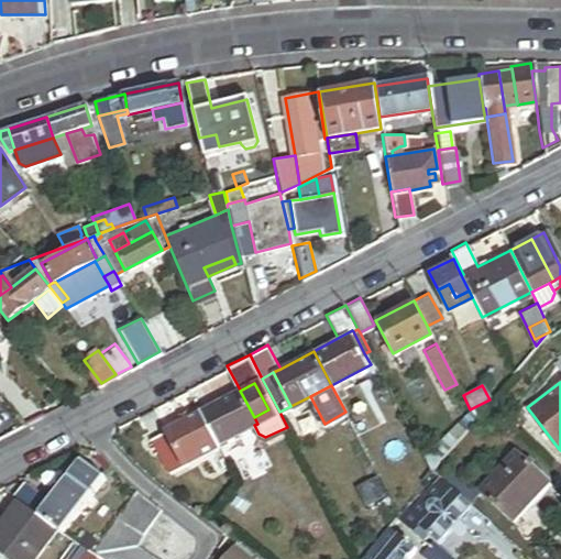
[(240,390),(200,410),(218,444),(254,425),(257,424),(254,417),(240,391),(240,390)]
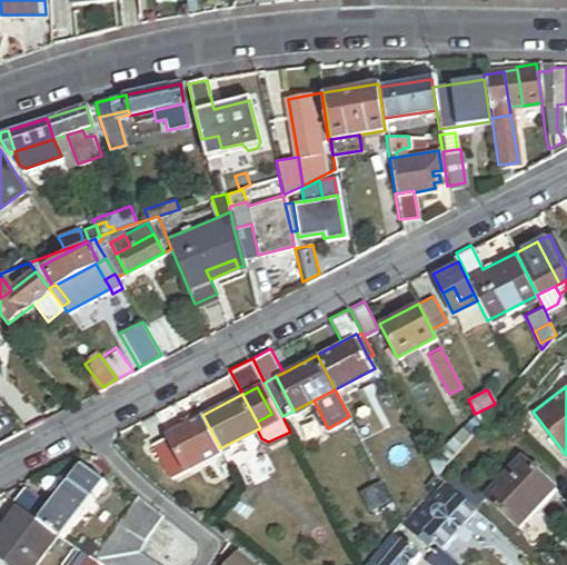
[(479,420),(475,414),(466,424),(469,432),(479,420)]
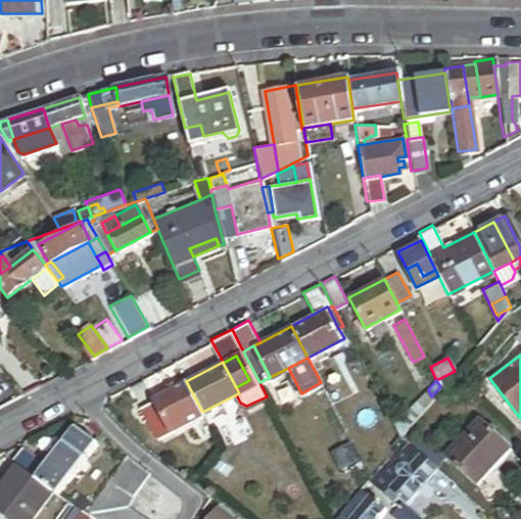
[(202,412),(186,381),(153,397),(164,418),(168,425),(170,429),(202,412)]
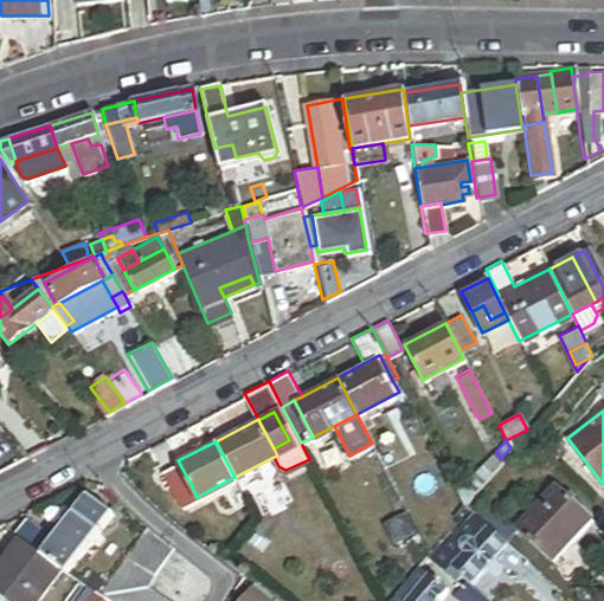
[(500,459),(496,451),(456,490),(463,503),(500,459)]
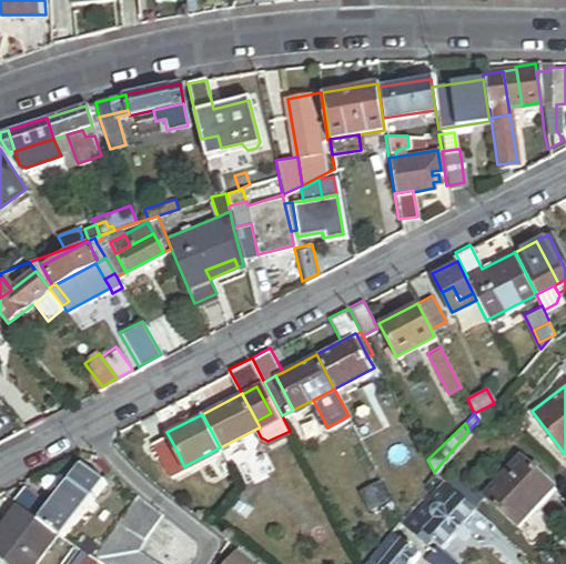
[(179,454),(167,432),(151,440),(163,462),(179,454)]
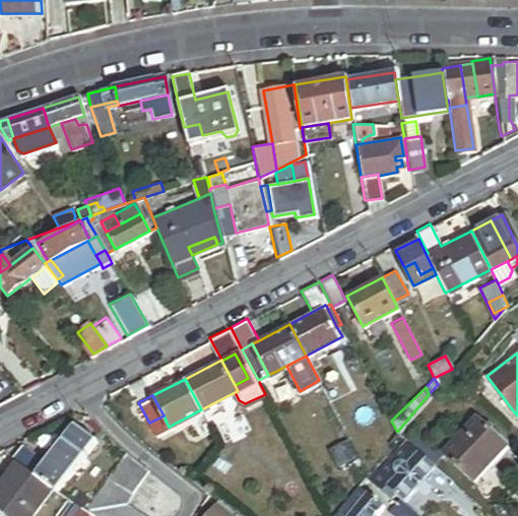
[(473,413),(441,452),(473,479),(506,442),(473,413)]
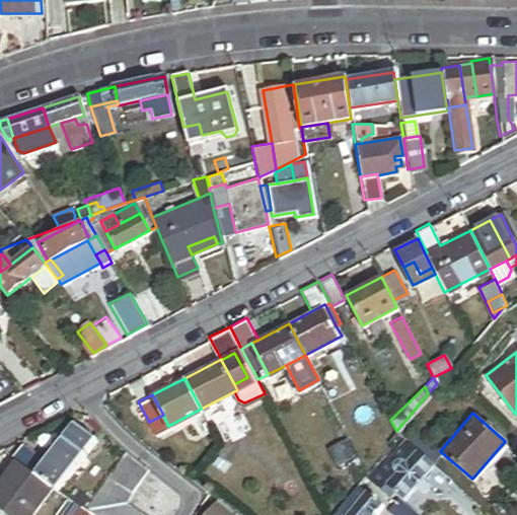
[(152,429),(166,422),(163,415),(149,422),(152,429)]
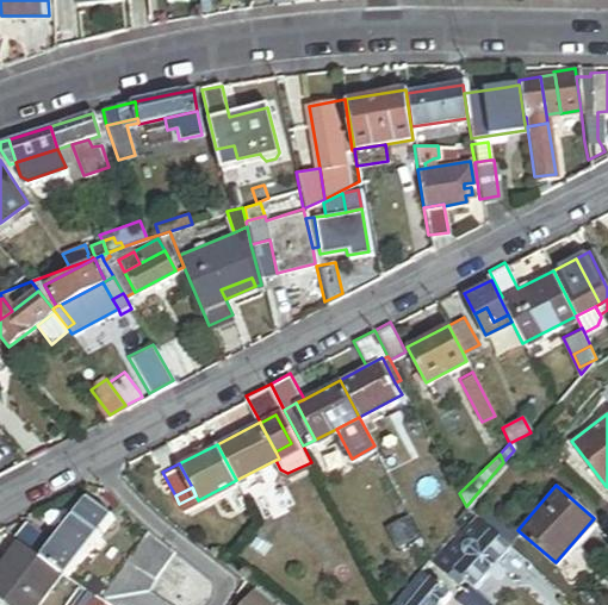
[(68,571),(70,572),(111,513),(86,496),(57,537),(45,554),(68,571)]
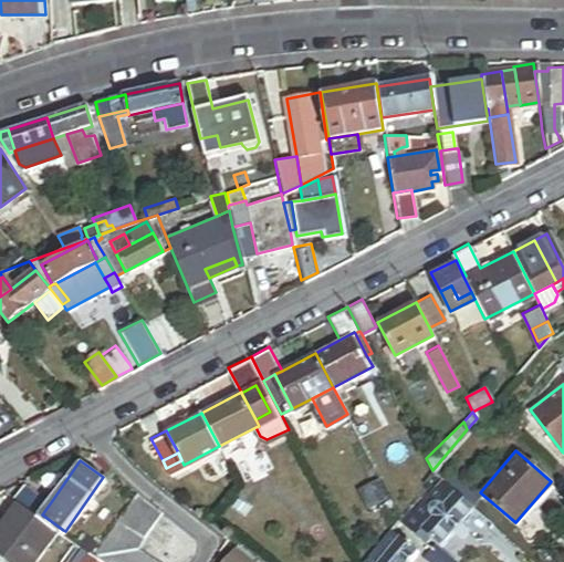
[(24,479),(13,495),(22,501),(42,514),(53,499),(24,479)]
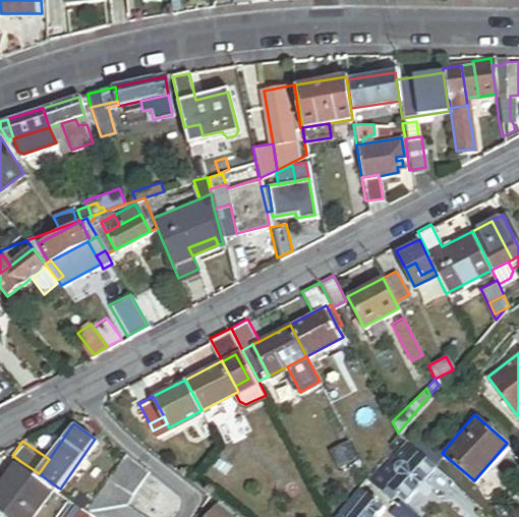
[(416,450),(405,441),(395,453),(403,459),(406,462),(416,450)]
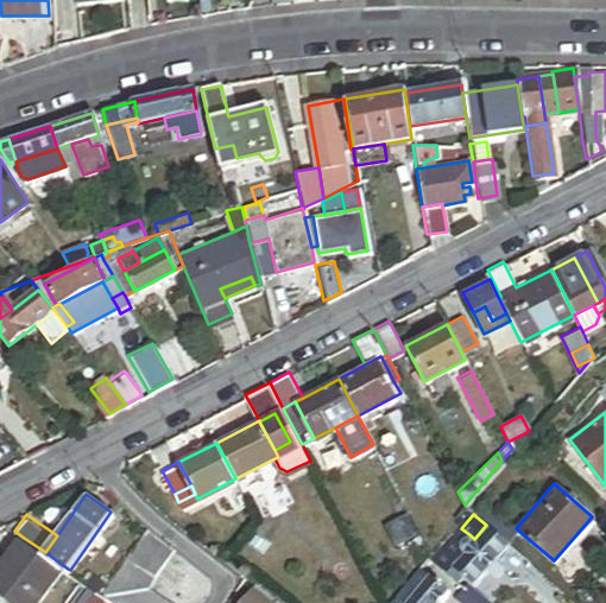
[(472,584),(507,543),(506,541),(486,525),(474,539),(465,551),(458,559),(452,567),(472,584)]
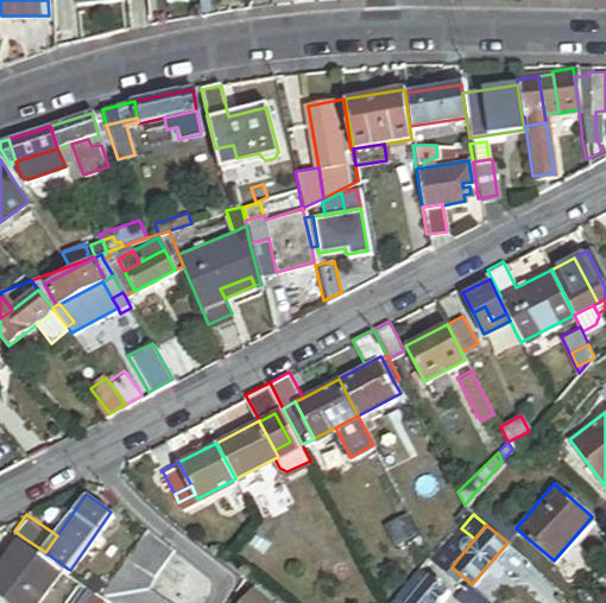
[(177,545),(150,526),(139,540),(166,559),(177,545)]
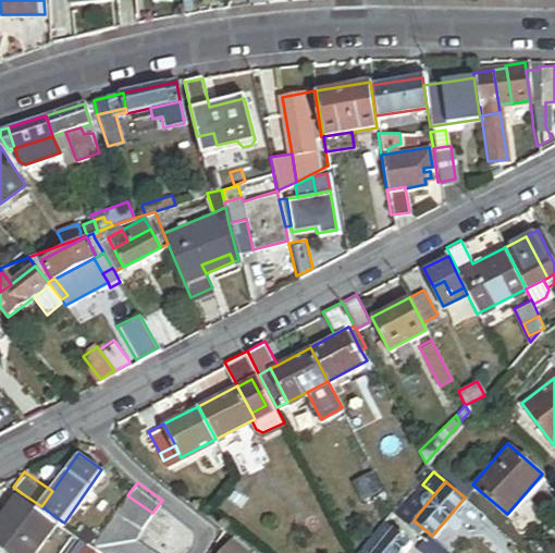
[(431,491),(422,484),(407,503),(419,513),(426,505),(422,503),(421,502),(420,500),(420,496),(420,495),(421,492),(423,491),(426,491),(427,490),(429,491),(431,491)]
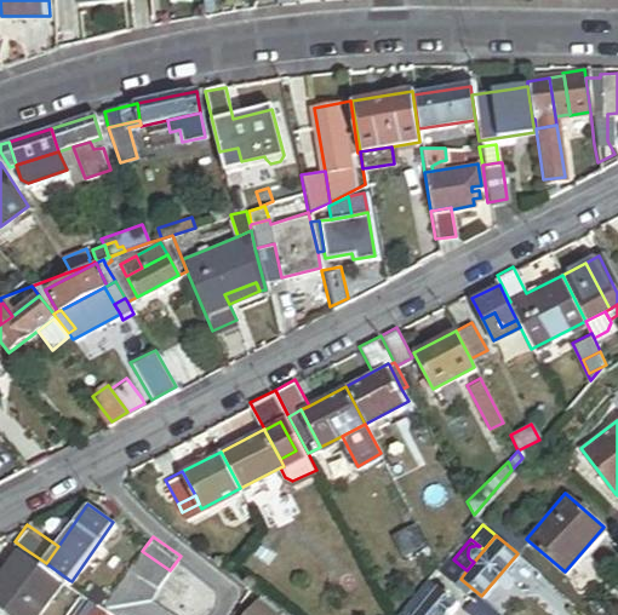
[(474,562),(484,550),(480,546),(478,546),(475,545),(474,546),(471,546),(469,547),(468,551),(468,552),(468,556),(469,558),(470,559),(474,562)]
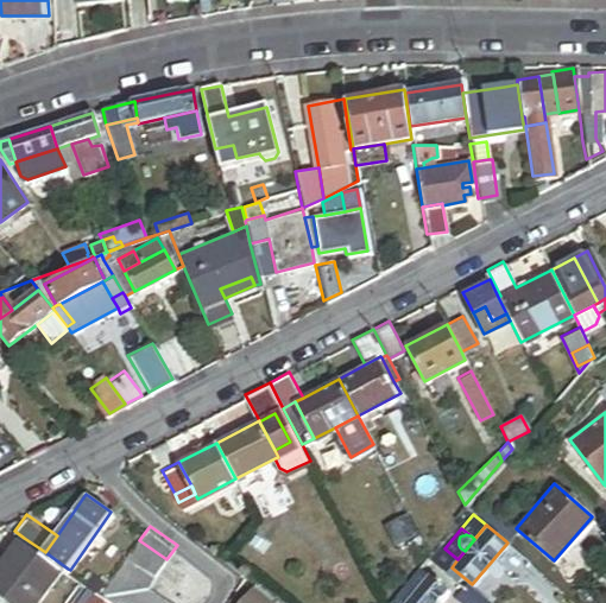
[(0,592),(13,602),(44,602),(68,569),(45,552),(24,538),(0,571),(0,592)]
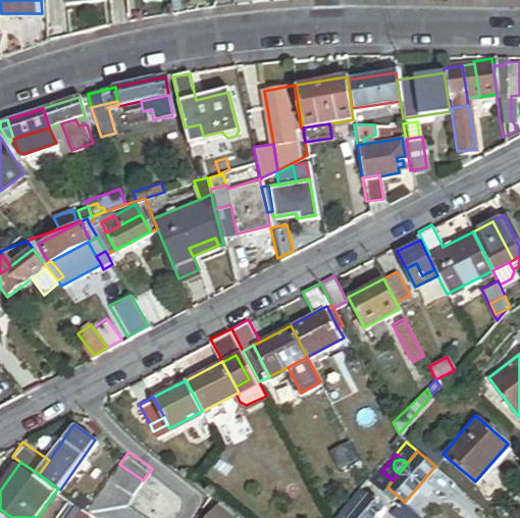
[(143,480),(119,464),(112,475),(136,491),(143,480)]
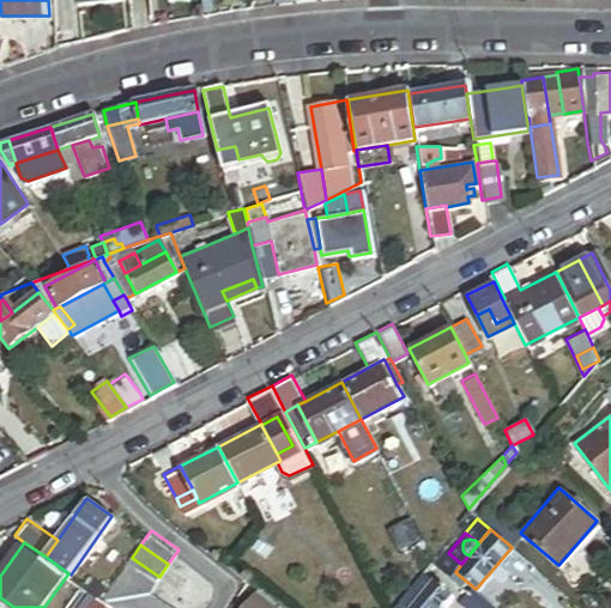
[(439,564),(452,575),(455,572),(461,564),(448,553),(439,564)]
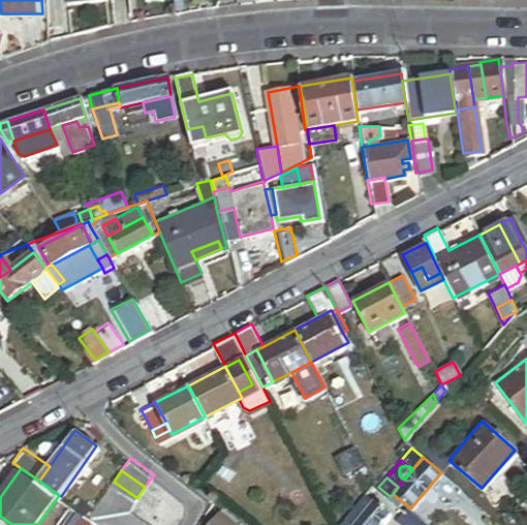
[(114,482),(105,492),(129,508),(137,498),(114,482)]
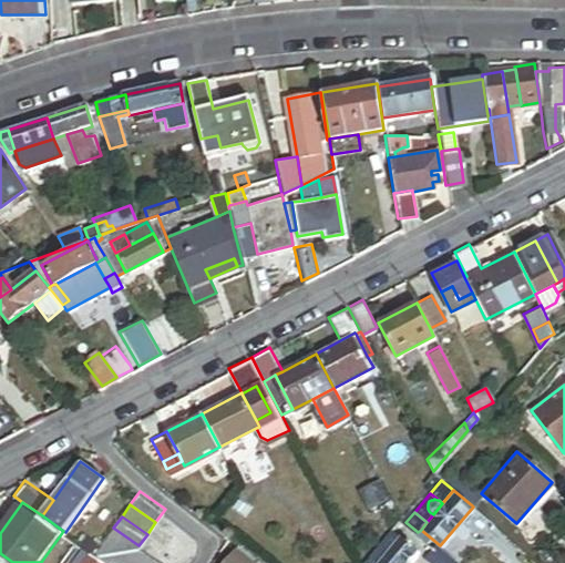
[(403,524),(397,520),(393,524),(399,529),(403,524)]
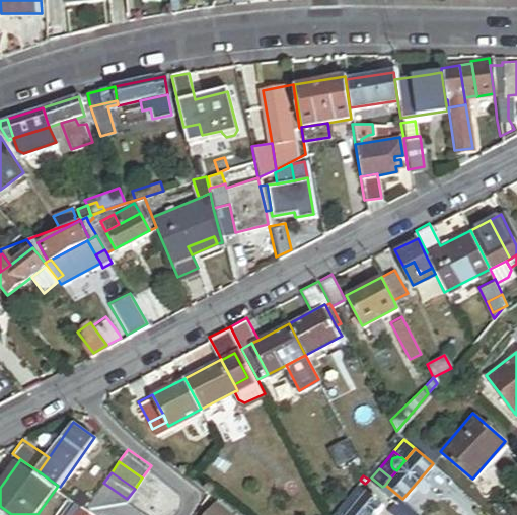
[(116,514),(127,499),(103,483),(87,507),(98,514),(116,514)]
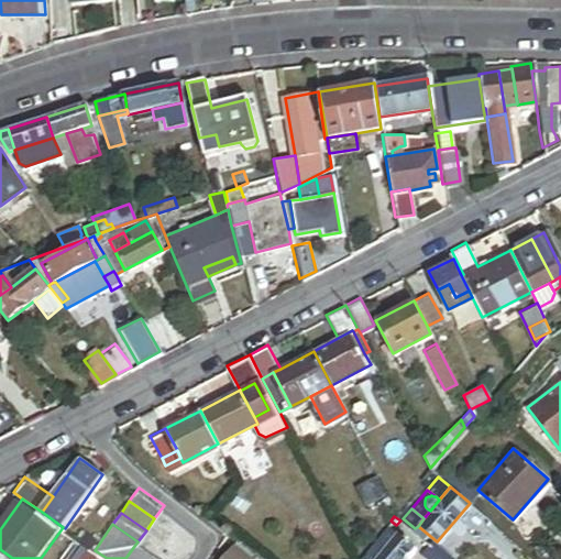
[(374,558),(396,533),(386,525),(359,558),(374,558)]
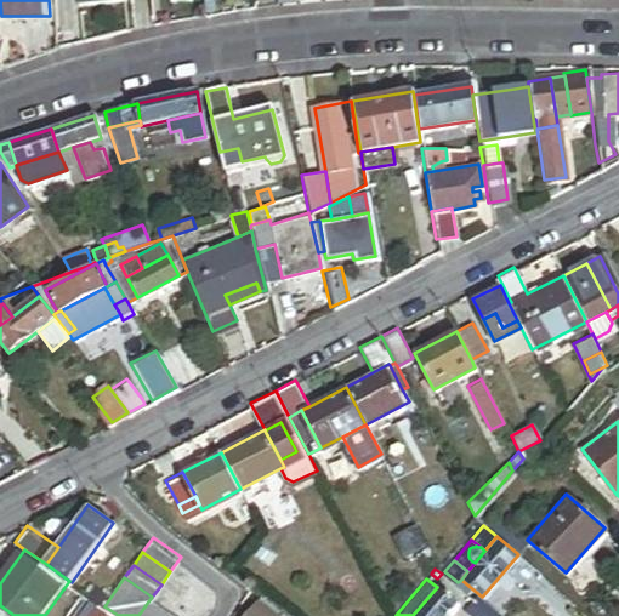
[(488,603),(482,597),(461,580),(458,582),(455,586),(471,599),(483,609),(488,603)]
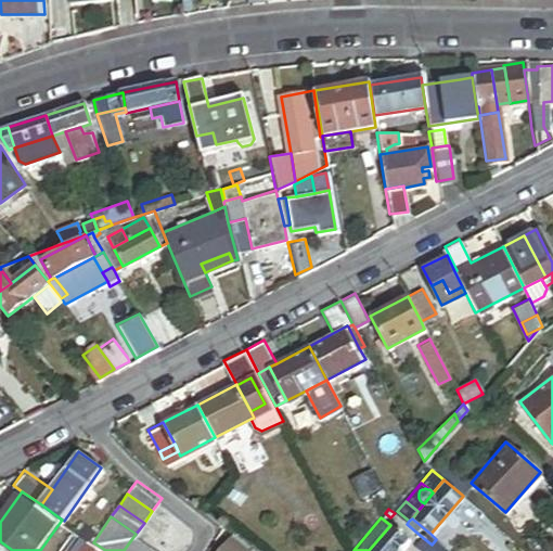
[(395,550),(407,538),(390,525),(369,550),(395,550)]
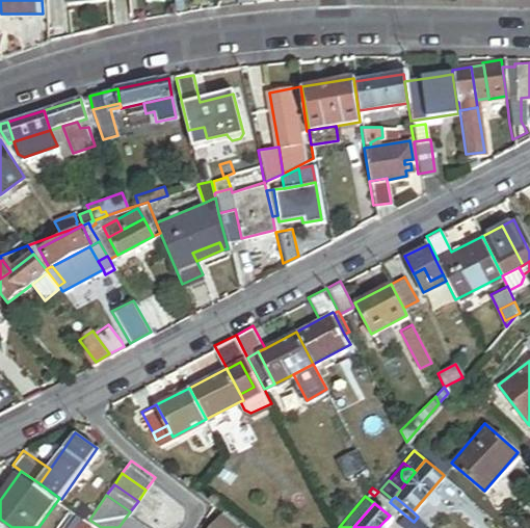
[(101,527),(89,520),(75,509),(63,527),(64,527),(101,527)]
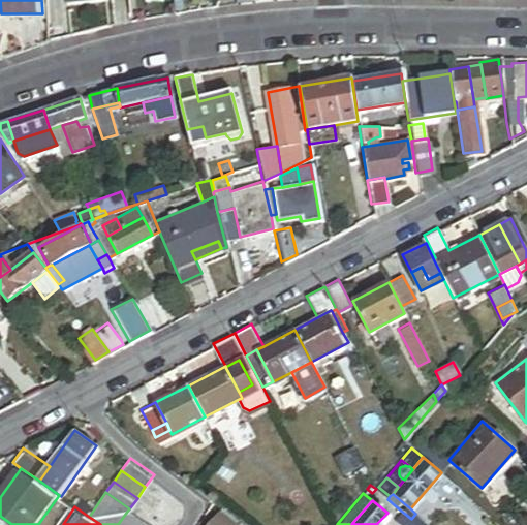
[(137,524),(143,518),(129,508),(118,524),(137,524)]
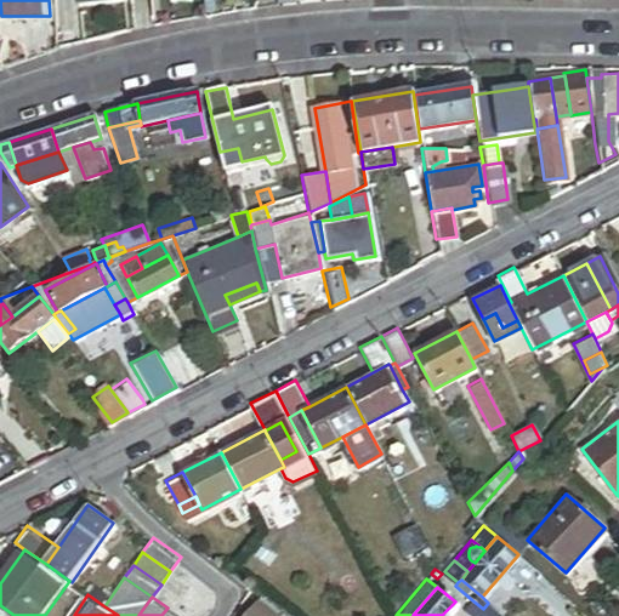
[(492,615),(483,609),(471,599),(470,600),(482,611),(477,615),(492,615)]
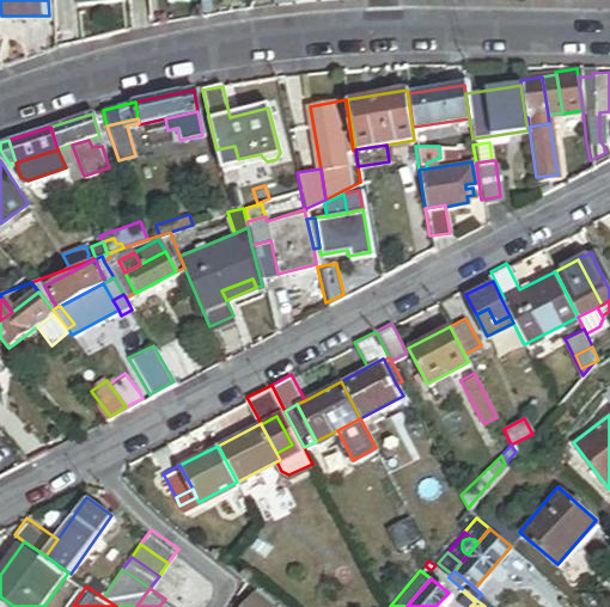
[(273,606),(255,592),(242,606),(273,606)]
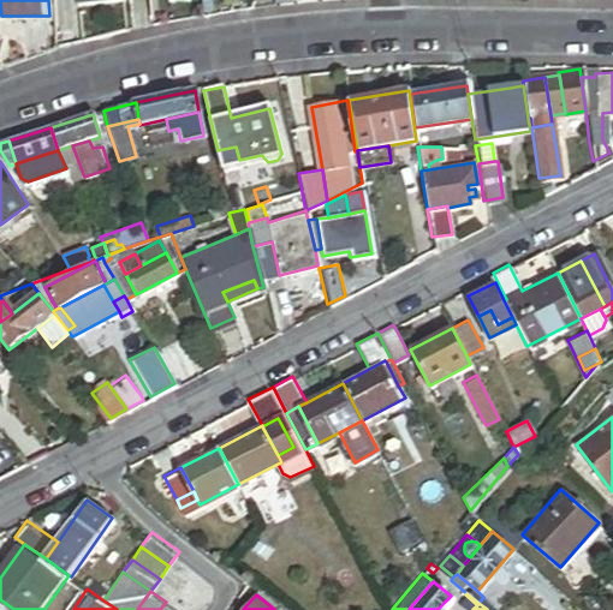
[(466,609),(472,609),(477,605),(465,594),(458,603),(464,609),(466,609)]
